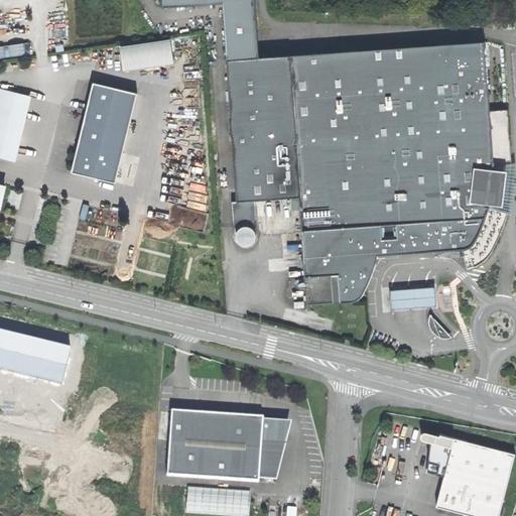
[(254,0),(162,0),(163,7),(223,3),(226,59),(259,57),(254,0)]
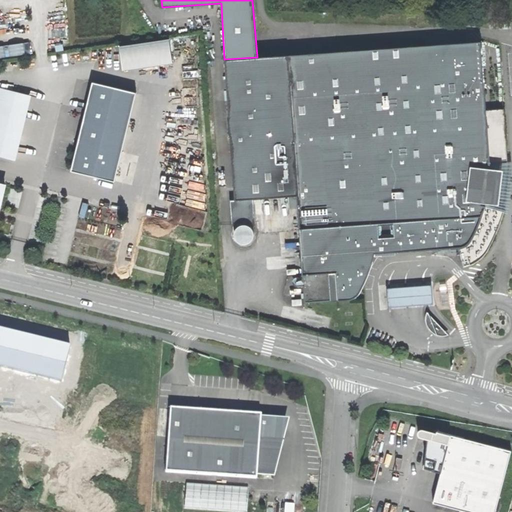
[(124,67),(179,62),(177,38),(122,43),(124,67)]
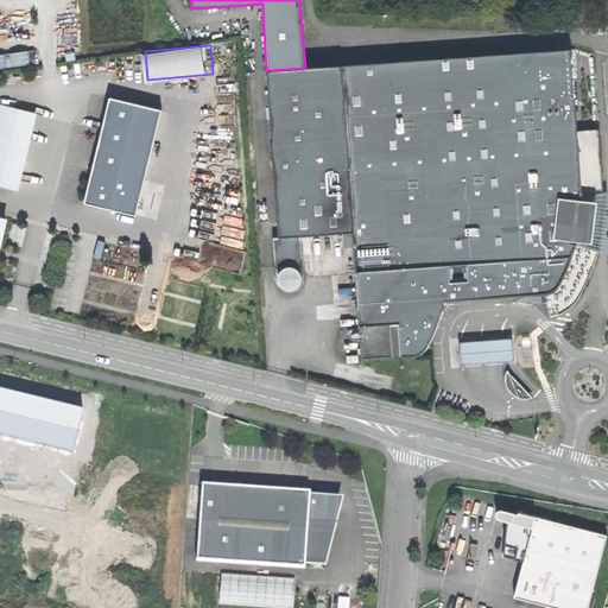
[(14,51),(16,64),(36,62),(35,49),(14,51)]
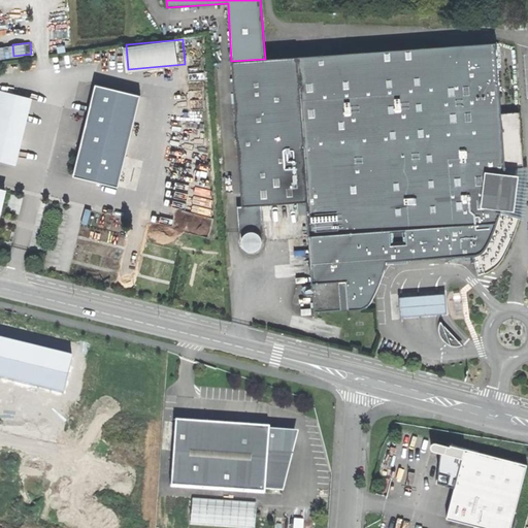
[(307,215),(315,312),(362,309),(364,307),(368,305),(371,301),(380,284),(380,276),(383,275),(386,261),(477,256),(477,255),(482,254),(485,252),(488,248),(494,237),(501,217),(502,218),(503,212),(498,211),(499,208),(499,204),(505,204),(505,203),(512,203),(514,192),(515,180),(508,180),(508,178),(502,177),(503,171),(508,171),(508,169),(507,168),(499,42),(231,61),(242,206),(237,206),(239,231),(263,230),(262,204),(297,202),(306,202),(307,215)]
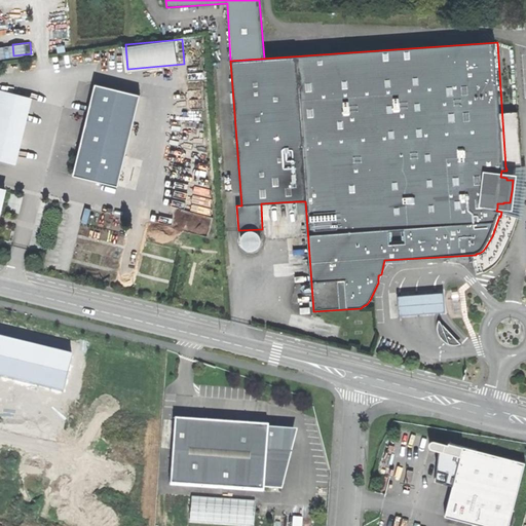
[(95,84),(73,176),(117,186),(140,96),(95,84)]
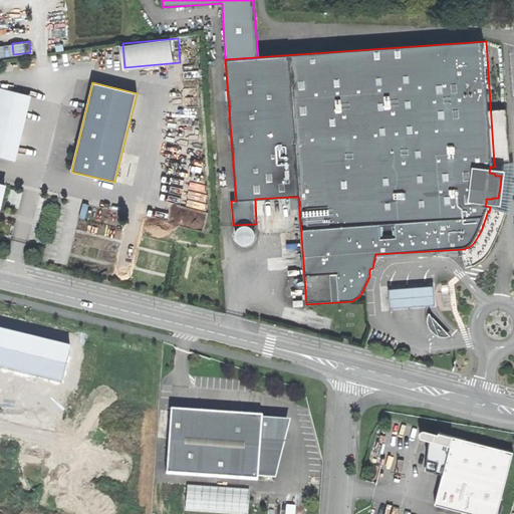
[(0,90),(0,129),(9,92),(0,89),(0,90)]
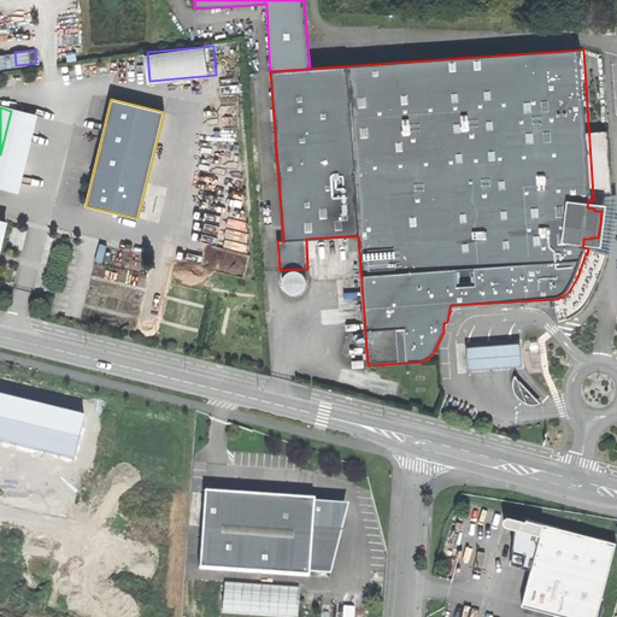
[(0,154),(0,186),(15,191),(33,116),(11,111),(0,154)]
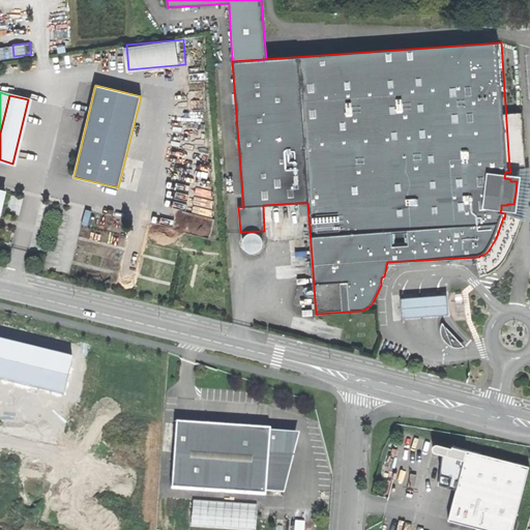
[(299,216),(308,215),(307,203),(298,203),(299,216)]
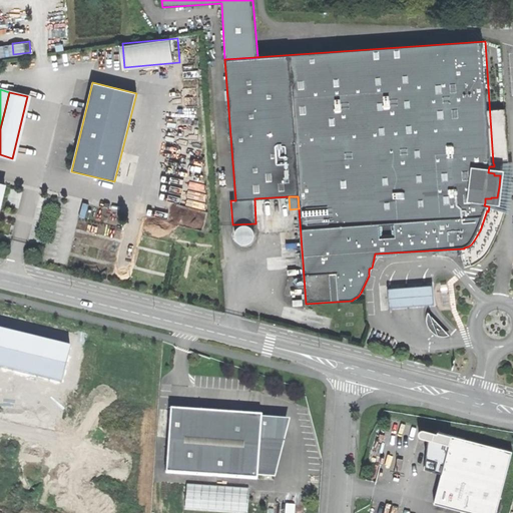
[(247,243),(251,241),(253,238),(254,233),(253,229),(250,226),(246,224),(242,224),(238,226),(235,229),(234,233),(235,238),(238,241),(242,243),(247,243)]
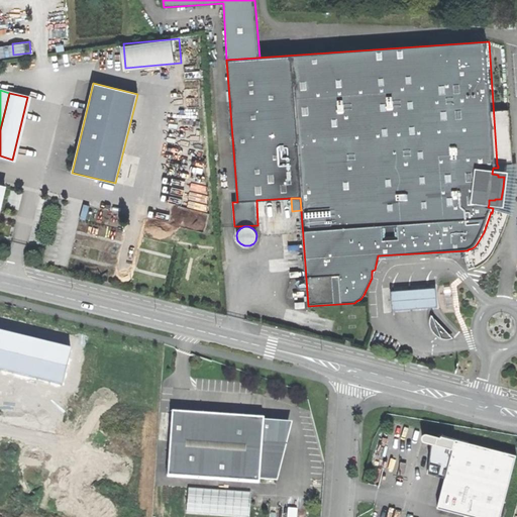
[(404,310),(439,307),(438,287),(403,290),(392,291),(394,311),(404,310)]
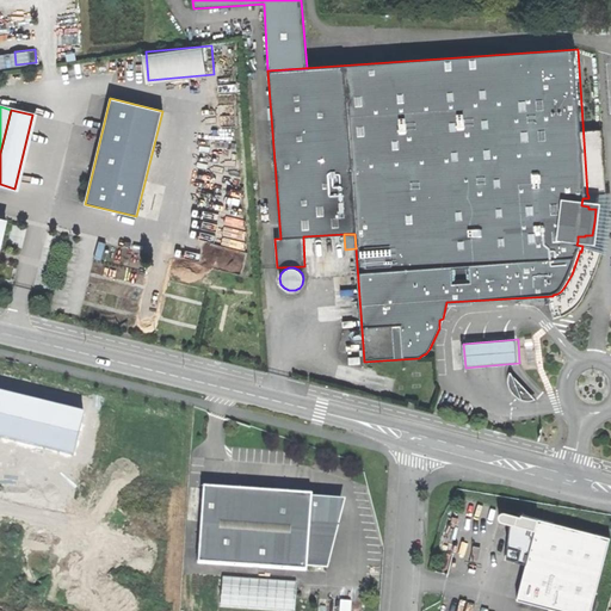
[(536,400),(510,372),(508,380),(510,387),(513,393),(518,397),(523,400),(529,401),(536,400)]
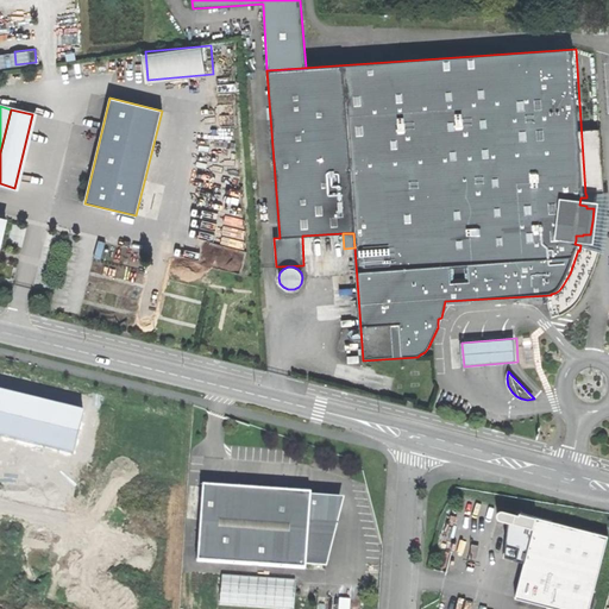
[(0,390),(0,435),(74,454),(85,412),(0,390)]
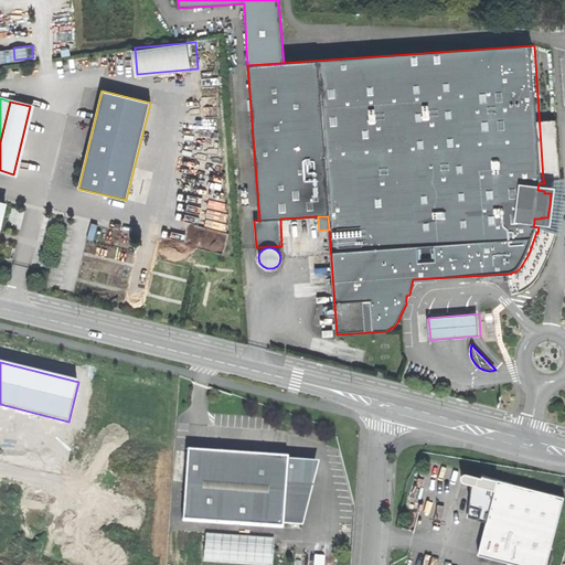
[(284,528),(284,522),(288,464),(289,458),(235,454),(188,450),(183,521),(284,528)]
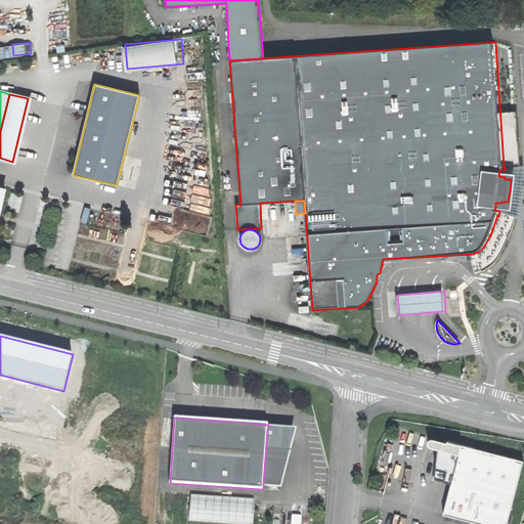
[(277,430),(267,430),(263,484),(279,485),(291,437),(284,437),(277,430)]
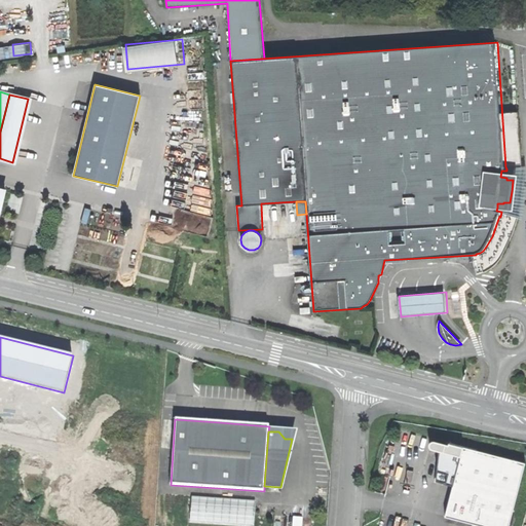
[(454,482),(464,447),(449,443),(449,444),(435,441),(433,441),(430,442),(429,444),(429,445),(429,447),(431,448),(434,449),(439,450),(448,453),(445,479),(453,482),(454,482)]
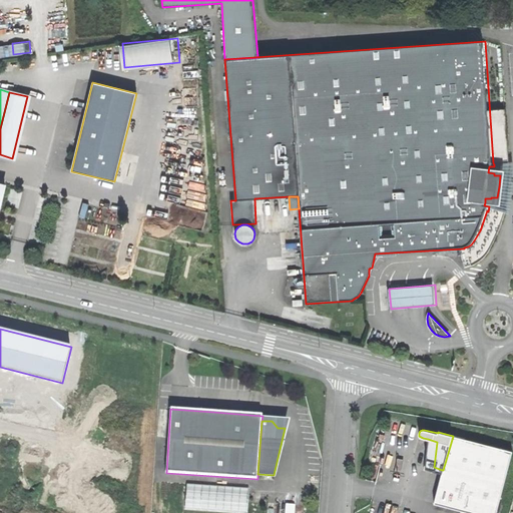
[(495,512),(512,452),(453,436),(443,470),(440,483),(435,503),(471,512),(495,512)]
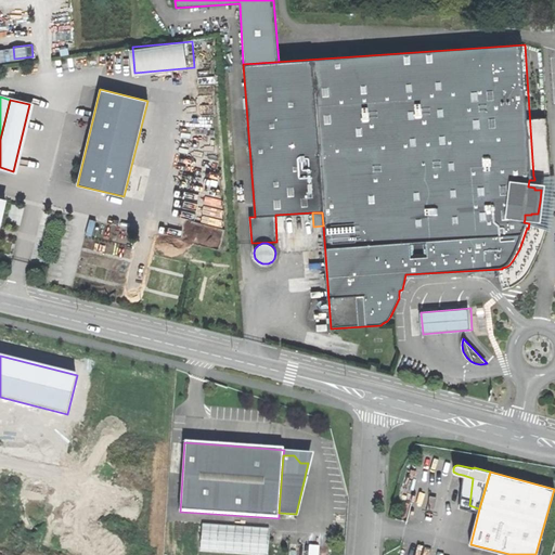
[(477,513),(478,508),(469,505),(473,478),(463,475),(460,507),(477,513)]
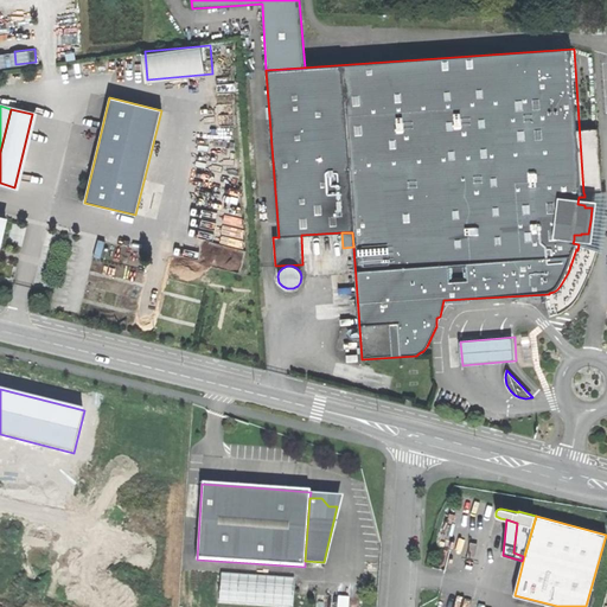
[(294,579),(221,574),(218,602),(292,606),(294,579)]
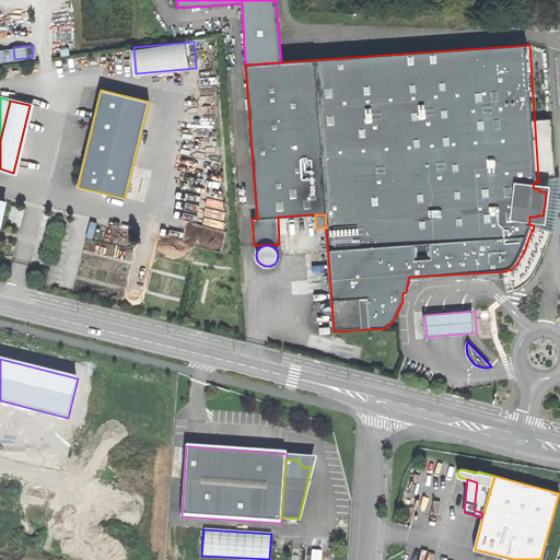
[(311,559),(322,559),(323,551),(312,550),(311,559)]
